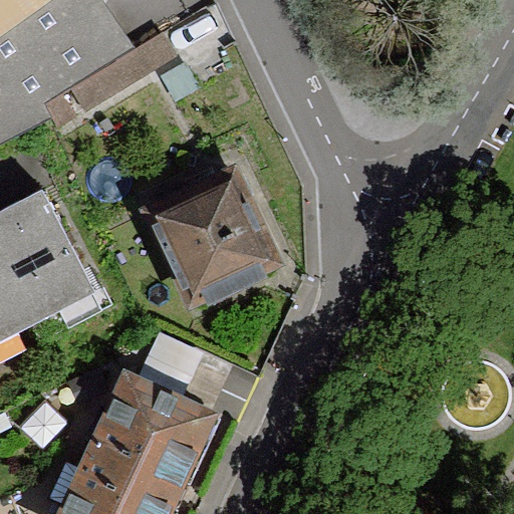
[(161,37),(132,56),(94,0),(0,0),(0,145),(33,127),(51,117),(44,105),(71,90),(85,112),(175,58),(168,47),(161,37)]
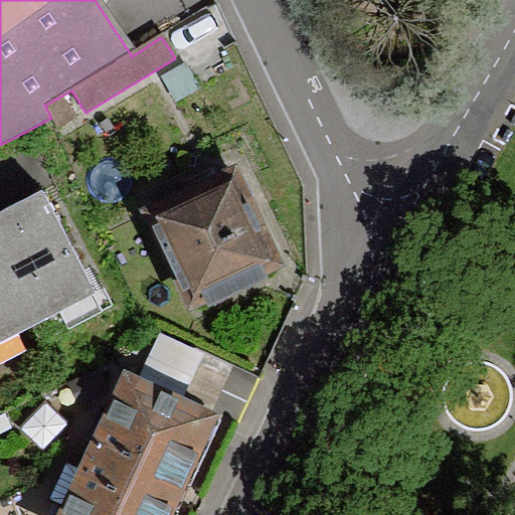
[(197,84),(184,61),(159,76),(161,80),(175,105),(200,90),(197,84)]
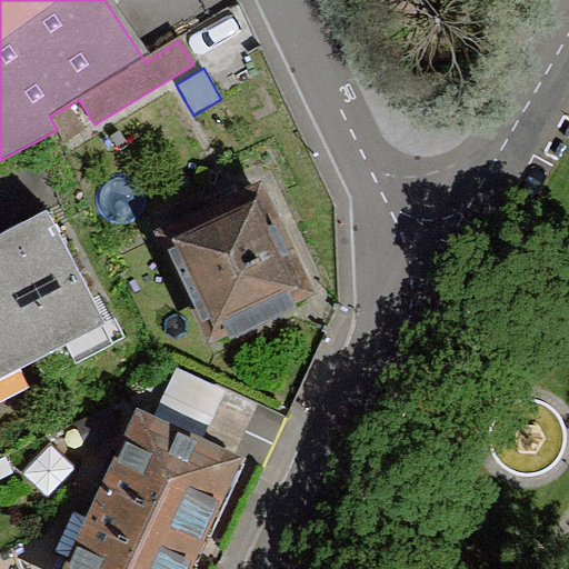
[(78,113),(60,123),(72,143),(90,133),(78,113)]
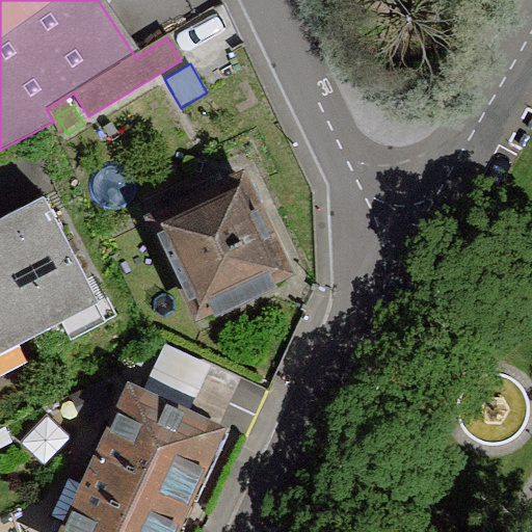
[(158,207),(143,214),(193,317),(212,308),(292,269),(242,166),(158,207)]
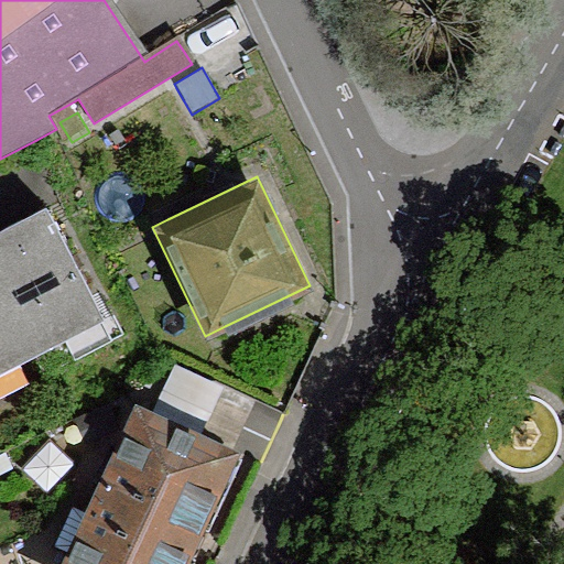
[(43,208),(0,230),(0,368),(99,316),(43,208)]
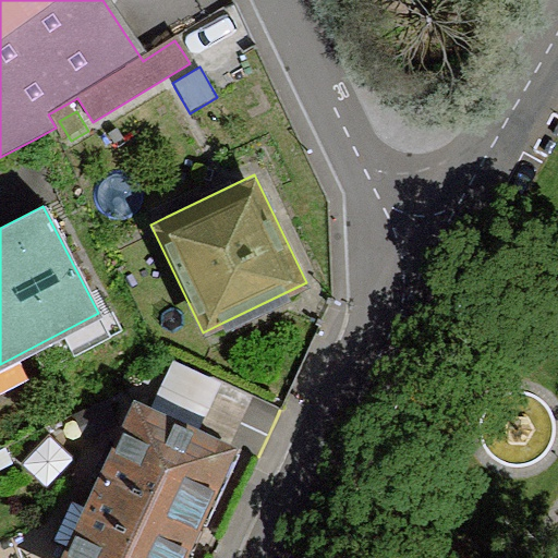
[(241,422),(252,397),(173,360),(168,370),(150,410),(229,446),(241,422)]
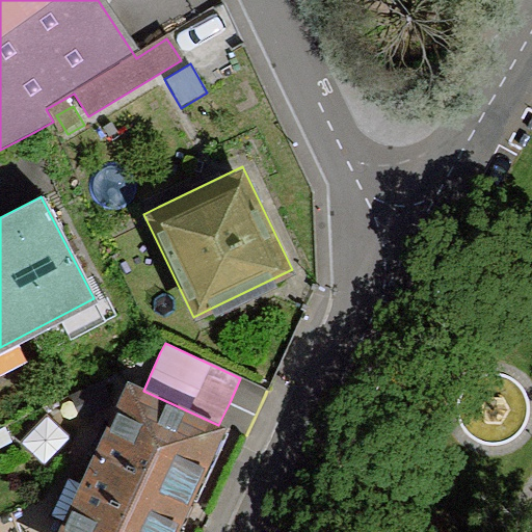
[(128,383),(59,531),(180,531),(228,429),(218,425),(143,391),(128,383)]
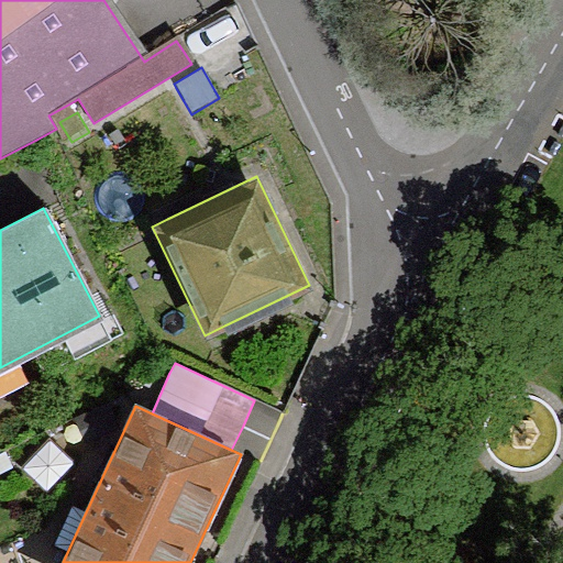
All buildings are outlined.
